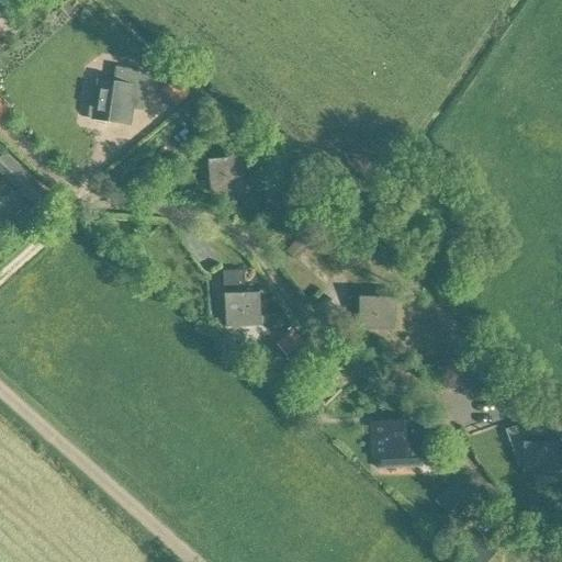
[(143,110),(148,74),(116,69),(114,85),(100,82),(97,83),(93,104),(89,108),(88,116),(92,123),(104,125),(108,123),(127,125),(130,109),(143,110)]
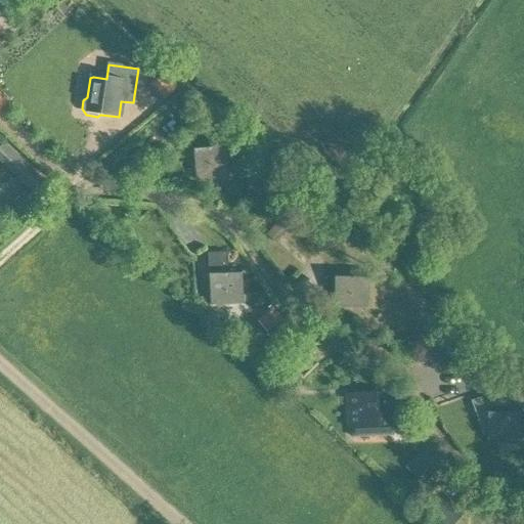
[(175,90),(162,75),(149,85),(164,100),(175,90)]
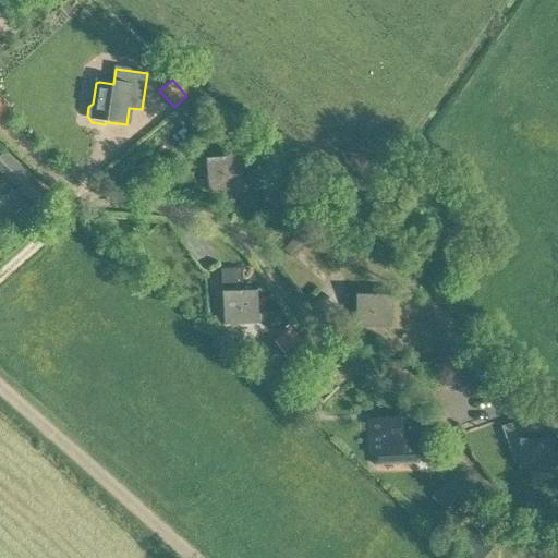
[(28,230),(59,196),(9,150),(0,159),(0,167),(34,197),(15,218),(28,230)]
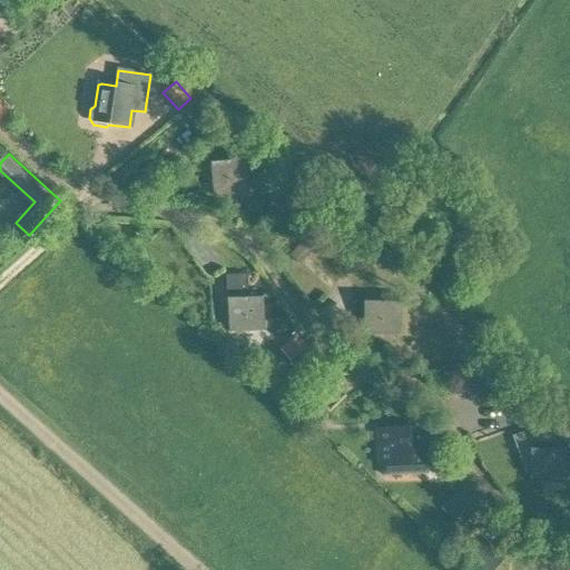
[(226,157),(226,154),(210,155),(213,196),(248,193),(246,155),(226,157)]
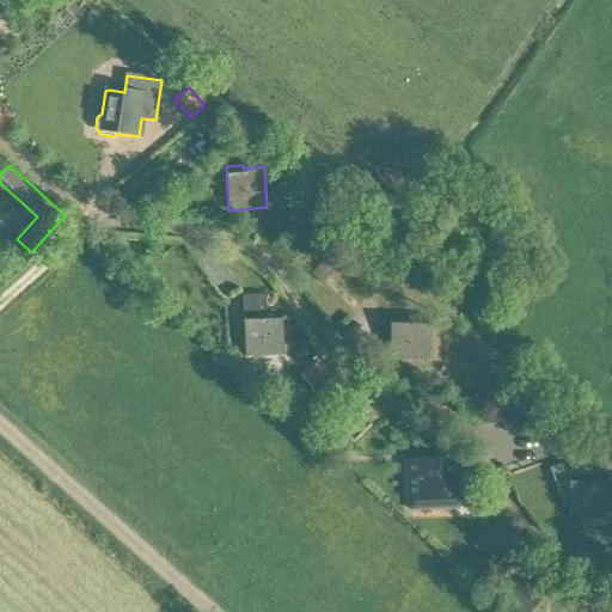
[(328,261),(314,274),(324,285),(338,271),(328,261)]
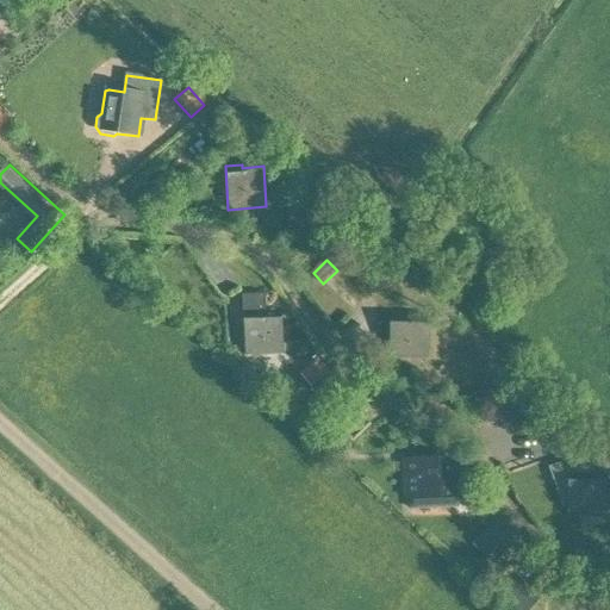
[(267,313),(266,294),(242,296),(246,355),(284,354),(281,313),(267,313)]
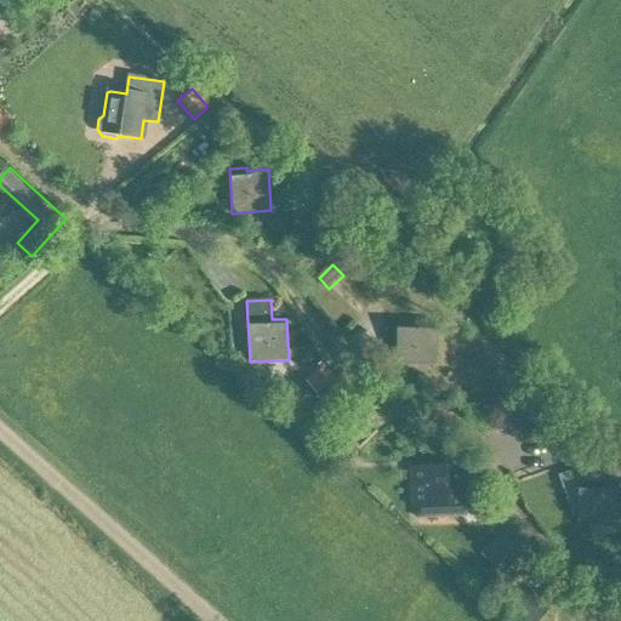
[(414,324),(414,320),(397,320),(397,365),(436,365),(436,324),(414,324)]
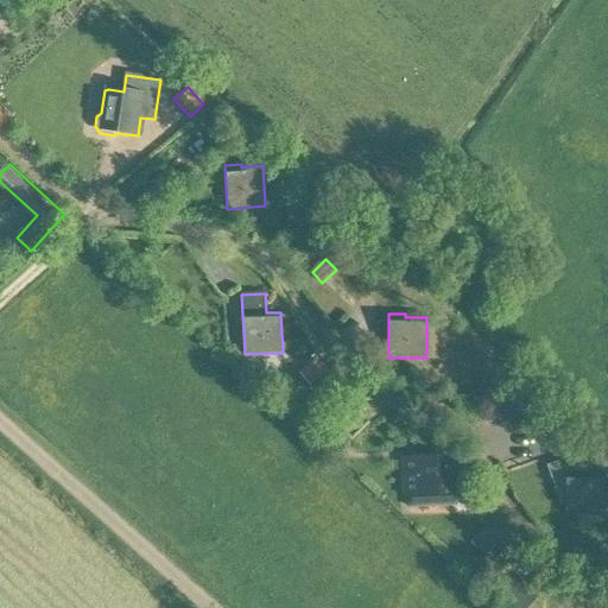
[(298,372),(318,398),(335,385),(327,373),(329,372),(317,358),(298,372)]
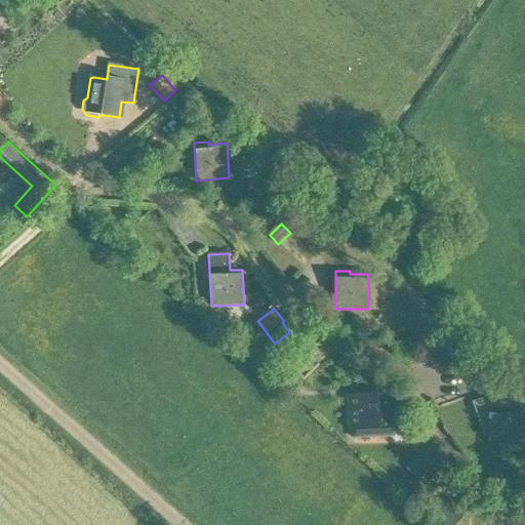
[(468,350),(457,362),(473,376),(483,364),(468,350)]
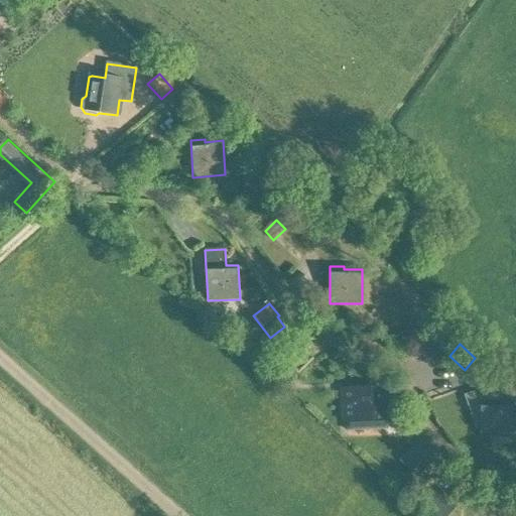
[(293,374),(304,379),(309,369),(298,363),(293,374)]
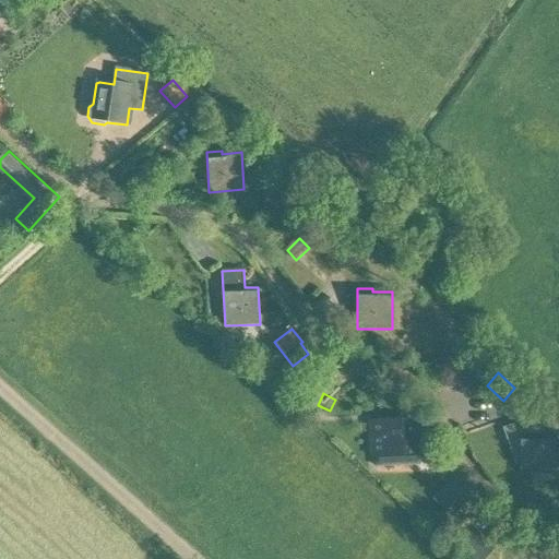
[(376,456),(377,470),(420,467),(418,433),(430,433),(429,419),(370,421),(371,456),(376,456)]
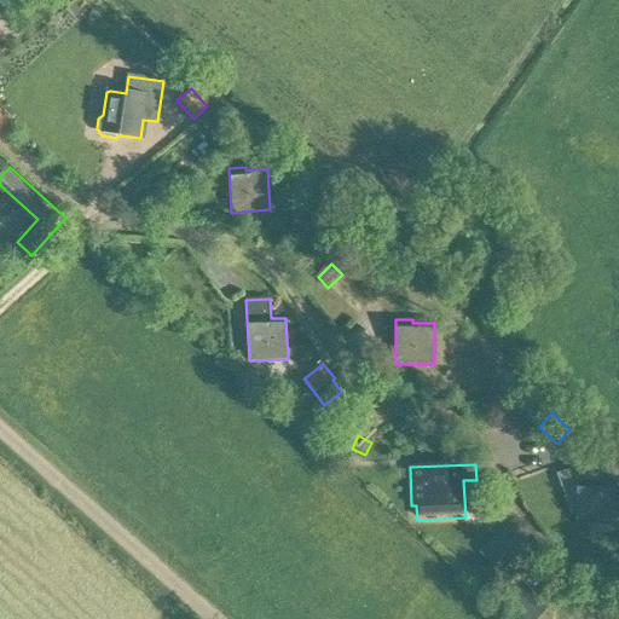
[(580,501),(576,501),(576,532),(612,532),(614,537),(618,534),(618,501),(614,502),(614,491),(593,491),(593,487),(580,487),(580,501)]
